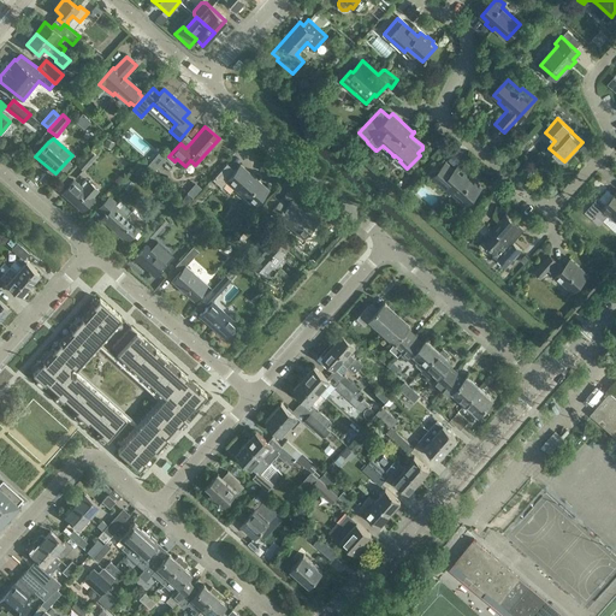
[(83,170),(96,155),(92,150),(77,165),(83,170)]
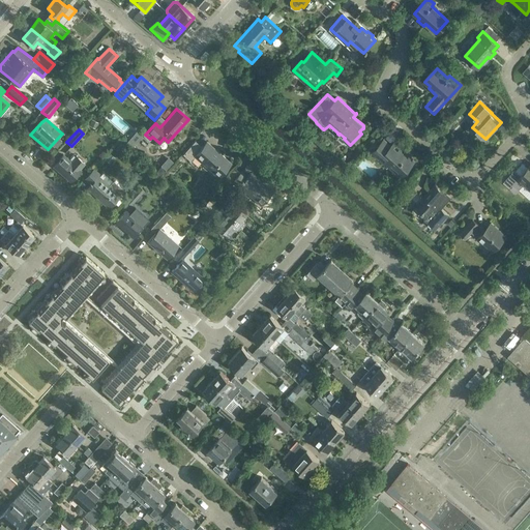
[(400,176),(414,160),(393,142),(389,145),(383,139),(371,152),(384,165),(386,164),(400,176)]
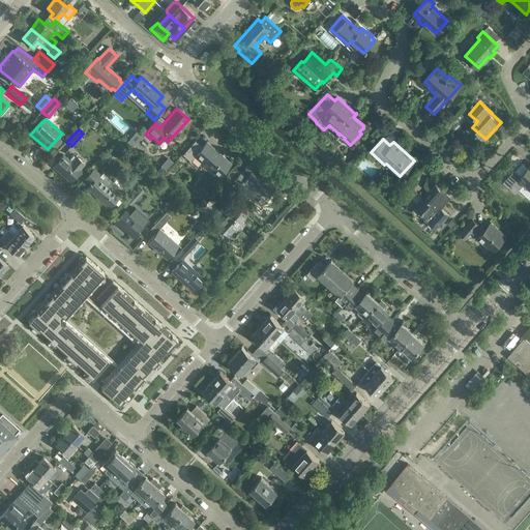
[(218,177),(231,164),(206,142),(202,147),(195,141),(183,154),(190,160),(195,156),(218,177)]
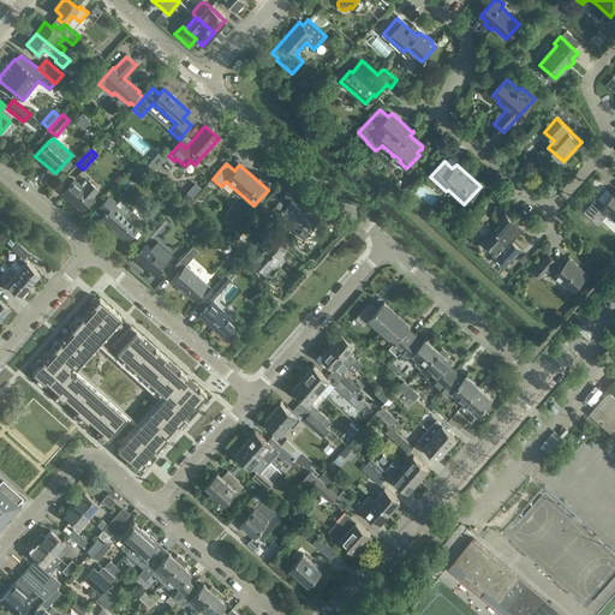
[(94,198),(93,197),(100,190),(89,180),(87,181),(85,180),(82,184),(83,186),(82,187),(73,179),(61,192),(82,210),(94,198)]
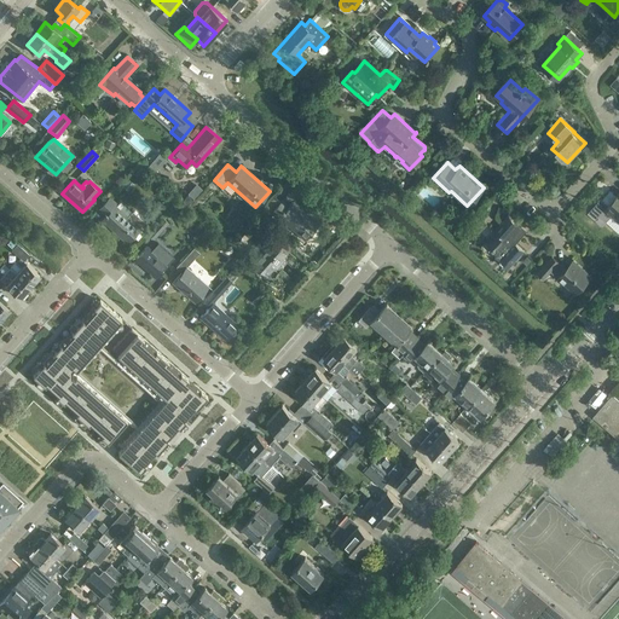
[(190,202),(203,187),(198,183),(184,197),(190,202)]
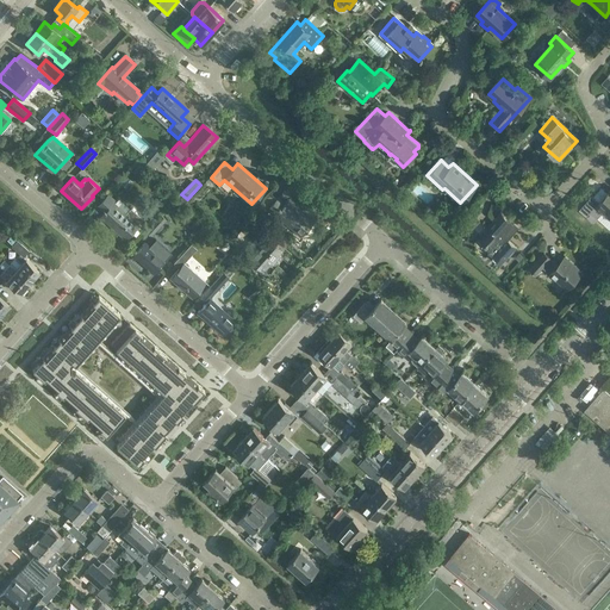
[(578,209),(579,210),(586,217),(597,206),(609,218),(609,188),(599,200),(592,194),(578,209)]
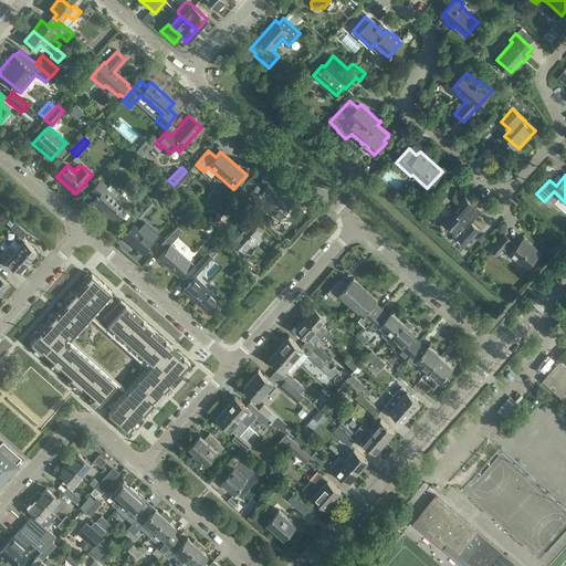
[(91,191),(95,195),(97,197),(94,200),(117,221),(128,209),(127,208),(132,202),(122,194),(116,199),(105,189),(106,187),(100,181),(91,191)]
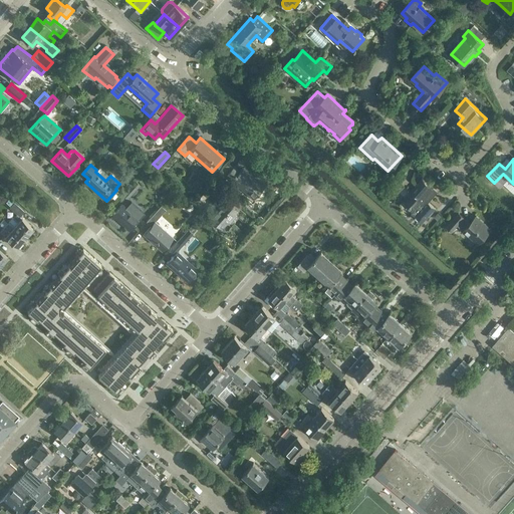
[(225,177),(226,177),(231,182),(233,181),(253,199),(263,187),(242,168),(239,172),(234,168),(225,177)]
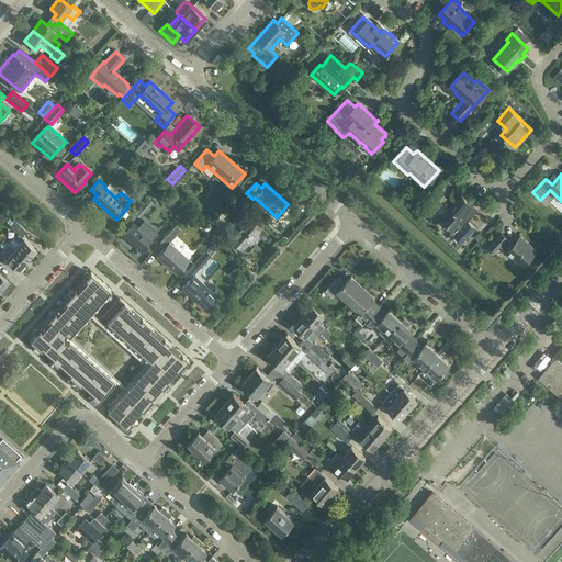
[(157,187),(139,206),(147,213),(165,193),(157,187)]
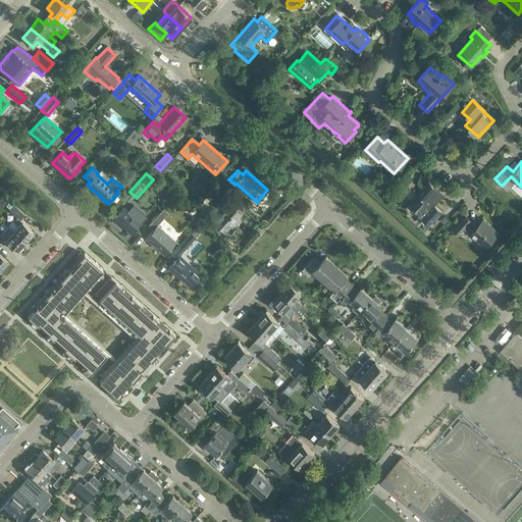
[(432,222),(441,212),(431,202),(440,192),(427,181),(416,195),(417,196),(410,204),(409,203),(408,203),(419,213),(417,216),(427,226),(432,221),(432,222)]
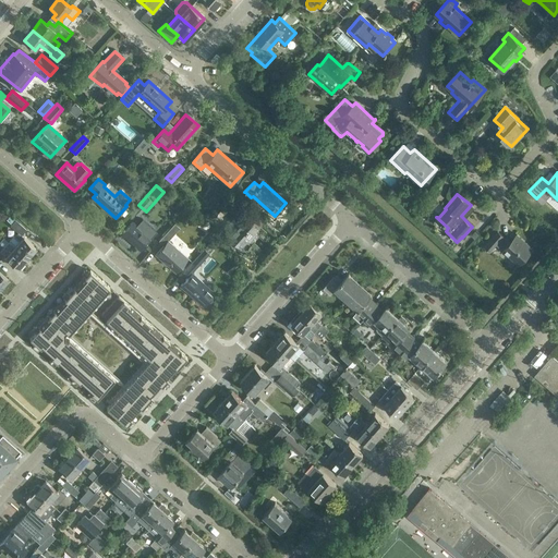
[(230,221),(235,227),(228,237),(231,240),(228,243),(235,250),(239,245),(241,247),(247,240),(250,243),(257,234),(254,232),(256,230),(238,214),(230,221)]
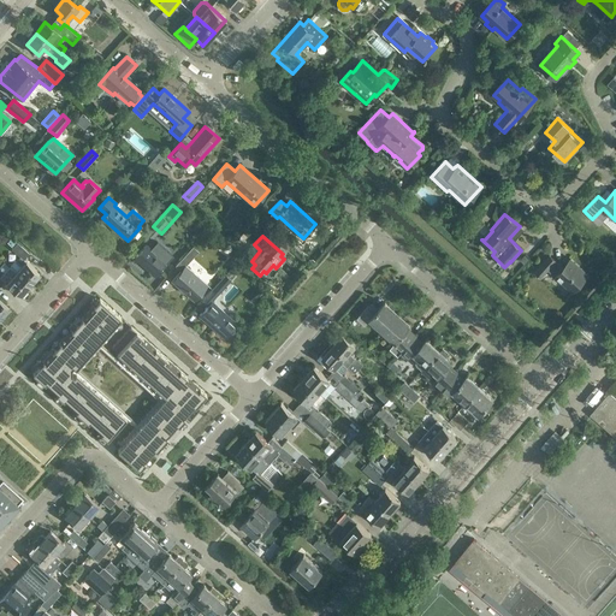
[(11,237),(7,242),(13,247),(11,249),(19,256),(16,261),(15,260),(12,264),(10,266),(10,267),(29,285),(40,274),(23,260),(29,253),(17,242),(11,237)]
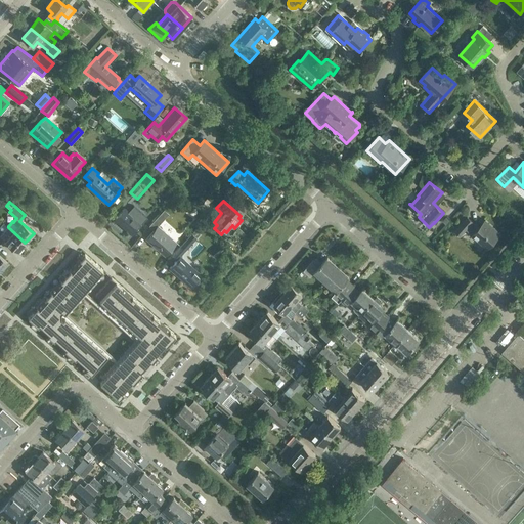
[(124,209),(115,219),(132,234),(141,223),(147,218),(133,206),(128,212),(125,209),(124,209)]
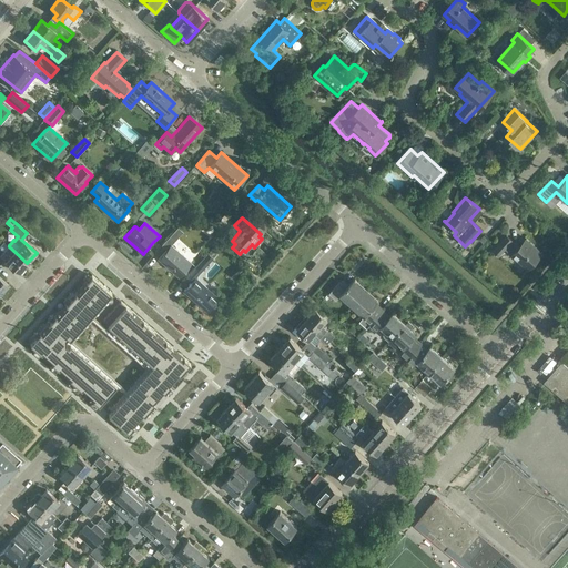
[(183,232),(178,227),(161,245),(166,250),(159,259),(179,276),(191,262),(172,245),(183,232)]
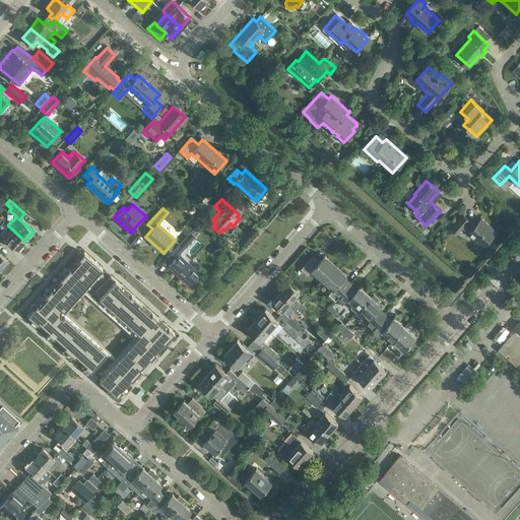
[(482,247),(497,232),(481,218),(475,225),(464,216),(452,230),(457,234),(462,228),(482,247)]
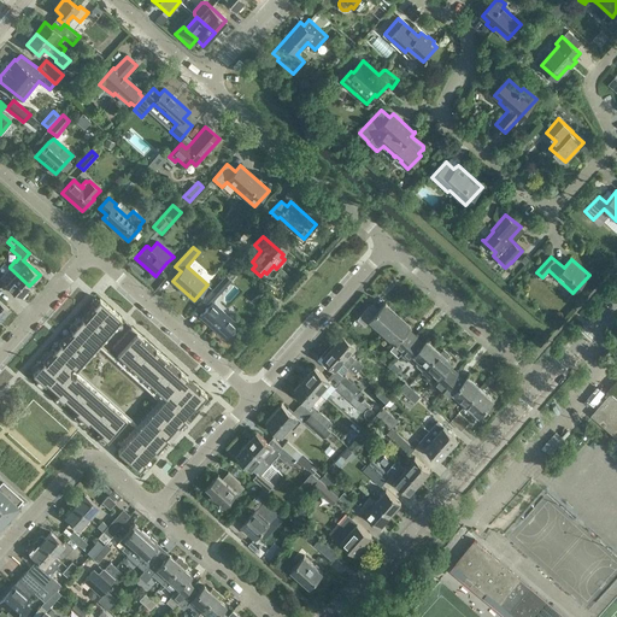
[(29,286),(10,268),(0,277),(0,276),(0,287),(5,282),(6,283),(5,283),(19,297),(29,286)]
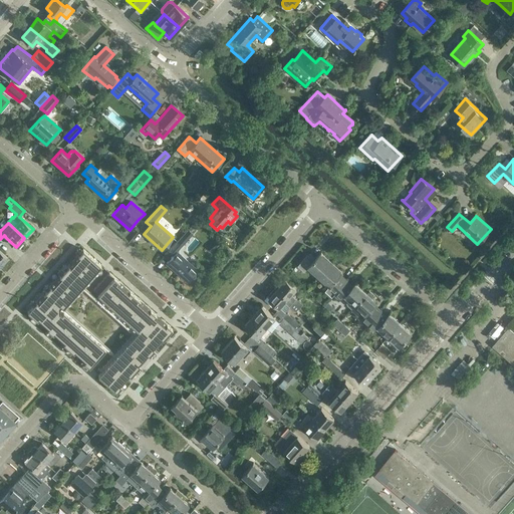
[(182,246),(193,234),(188,229),(177,241),(182,246)]
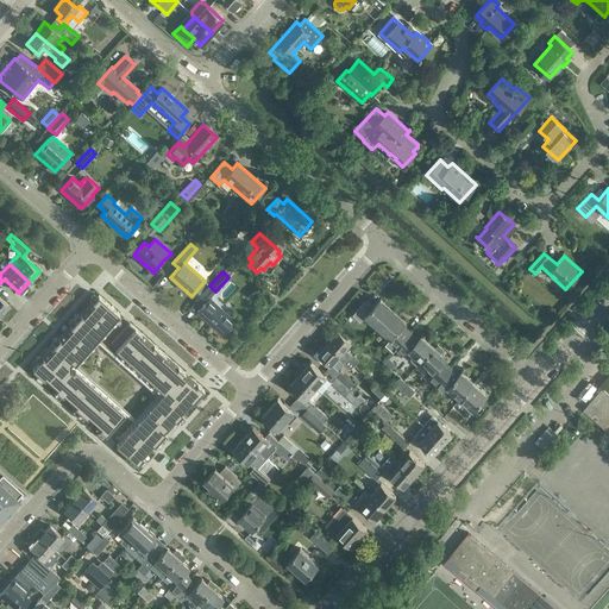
[(99,295),(32,369),(106,434),(125,413),(75,369),(73,371),(71,370),(71,363),(73,362),(75,364),(118,316),(120,314),(99,295)]
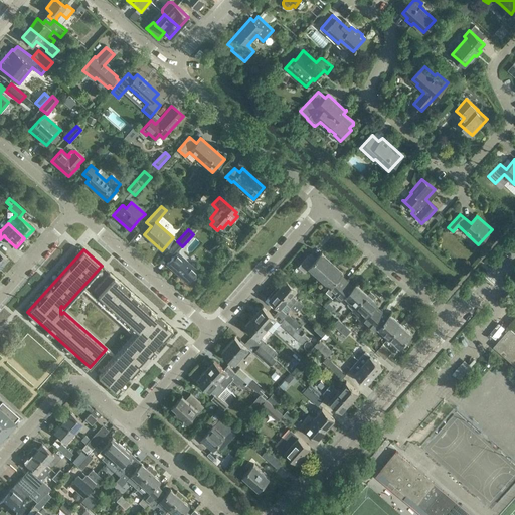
[(187,283),(197,271),(177,252),(166,264),(187,283)]
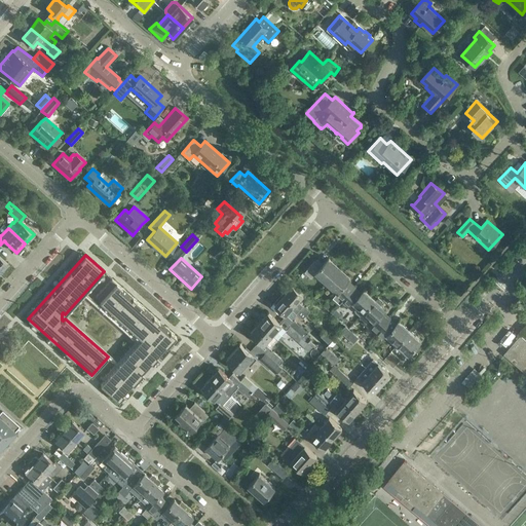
[(315,273),(327,283),(339,268),(328,258),(321,266),(314,261),(305,271),(311,277),(315,273)]
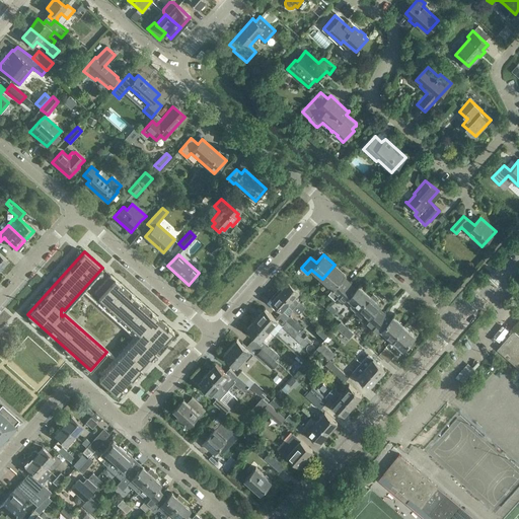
[(346,275),(335,265),(322,279),(332,289),(328,293),(336,299),(338,297),(348,285),(350,283),(343,278),(346,275)]
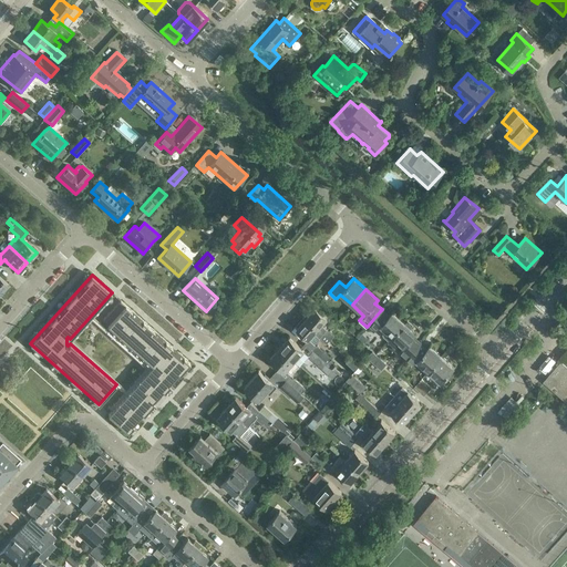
[(107,325),(153,364),(111,411),(109,413),(109,414),(129,432),(191,362),(177,351),(176,352),(172,348),(173,347),(125,305),(123,308),(120,311),(116,315),(114,318),(111,321),(107,325)]
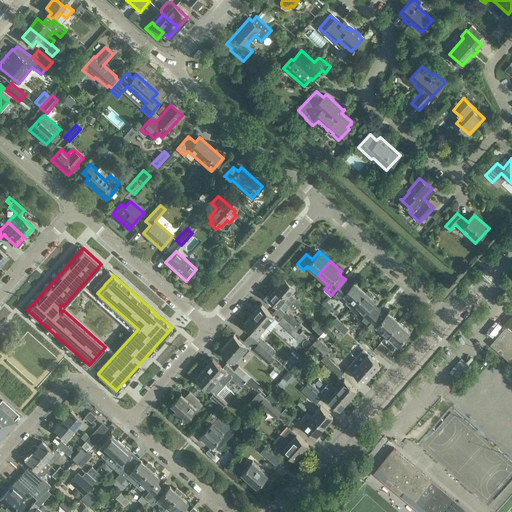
[(285,278),(284,279),(282,278),(278,282),(280,283),(276,287),(300,309),(300,308),(298,307),(302,303),(290,293),(295,287),(285,278)]
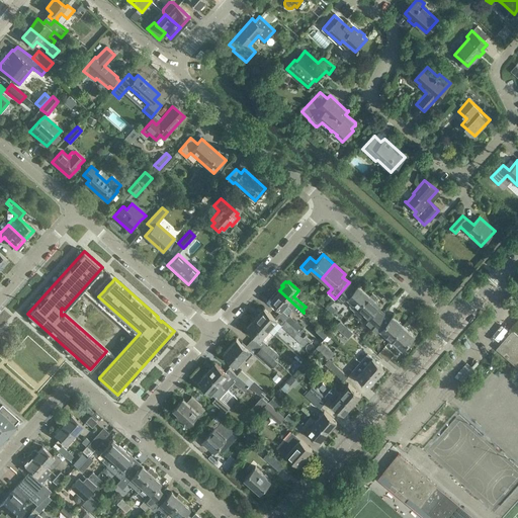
[(353,310),(355,311),(369,295),(358,285),(354,290),(347,284),(337,296),(344,303),(348,297),(351,300),(350,301),(350,303),(350,305),(351,307),(352,308),(353,310)]
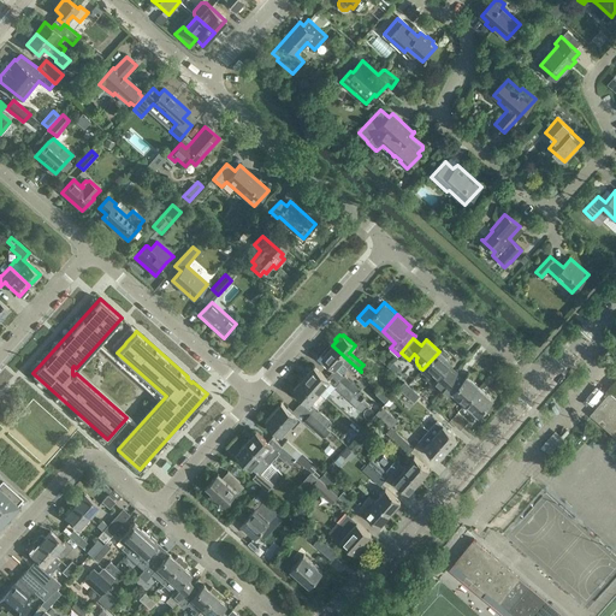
[(361,372),(332,345),(329,350),(326,349),(323,354),(324,356),(323,357),(335,368),(332,372),(356,395),(361,390),(345,374),(344,375),(336,368),(342,361),(355,373),(357,375),(361,372)]
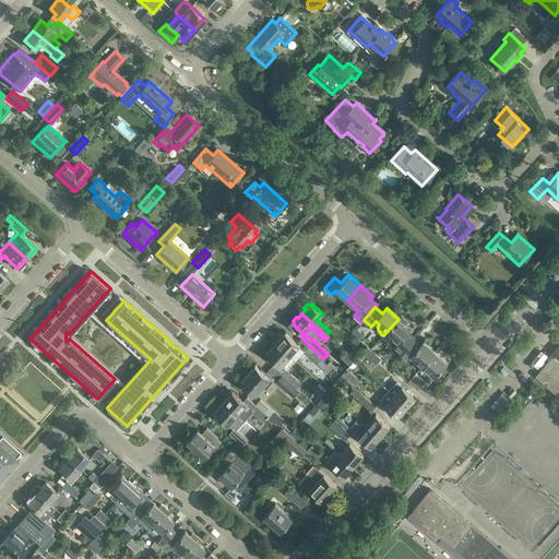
[(383,335),(382,336),(387,341),(400,354),(412,341),(405,334),(409,329),(399,319),(383,335)]
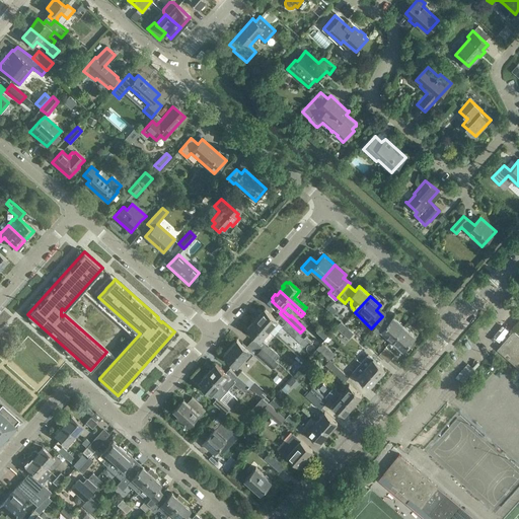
[(265,309),(255,318),(269,330),(277,321),(305,347),(309,342),(300,332),(280,313),(275,318),(265,309)]
